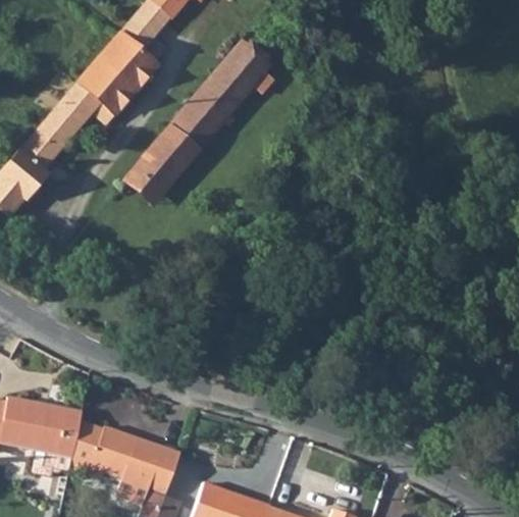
[(146,0),(118,33),(141,51),(182,0),(146,0)]
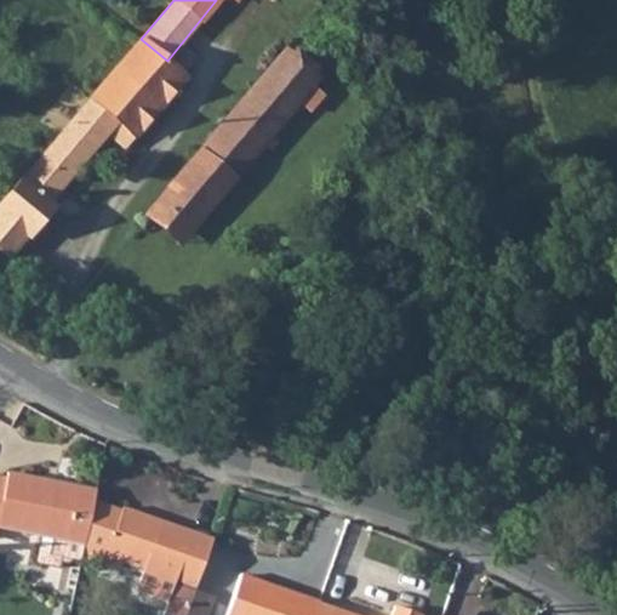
[(167,61),(141,39),(0,206),(0,246),(10,255),(52,205),(47,203),(108,130),(127,143),(186,75),(167,61)]
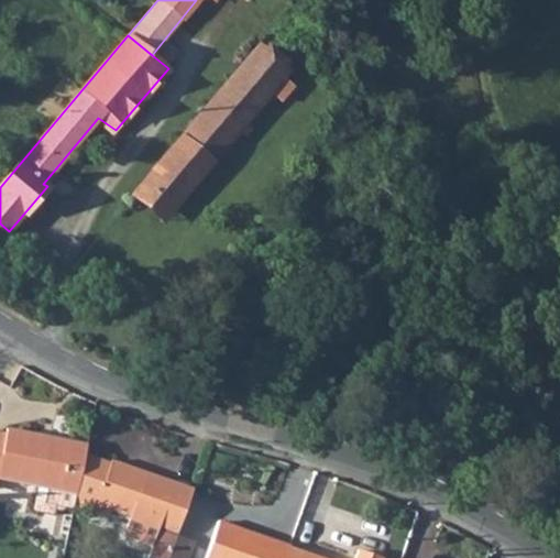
[(259,41),(144,178),(176,204),(271,94),(282,102),(295,86),(283,76),(291,67),(259,41)]
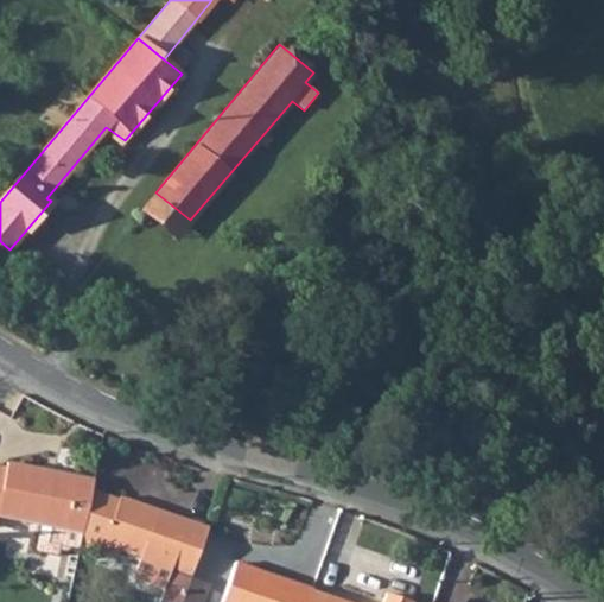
[(177,234),(190,220),(156,192),(144,208),(177,234)]
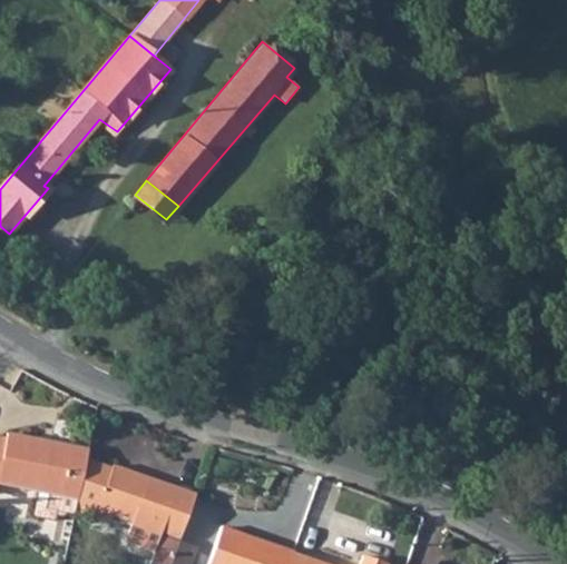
[(87,457),(89,446),(11,432),(10,438),(0,436),(0,493),(2,481),(40,488),(79,496),(87,457)]
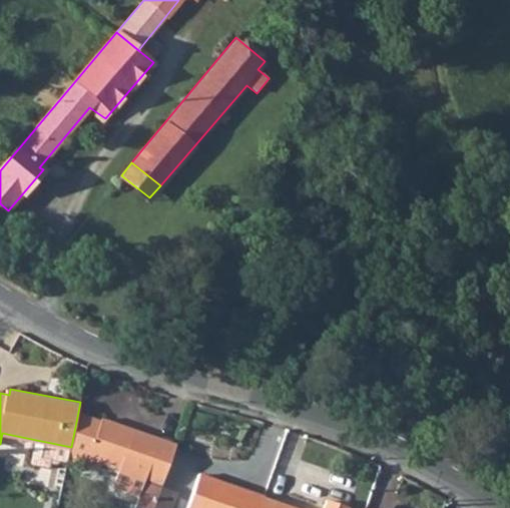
[(99,419),(78,412),(71,447),(68,460),(84,464),(90,449),(164,474),(177,441),(101,414),(99,419)]
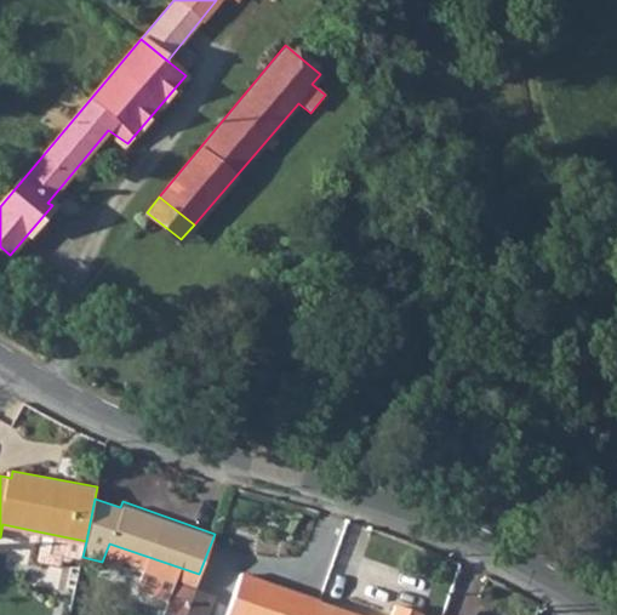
[(86,541),(44,533),(39,559),(62,564),(63,553),(83,558),(83,557),(86,541)]
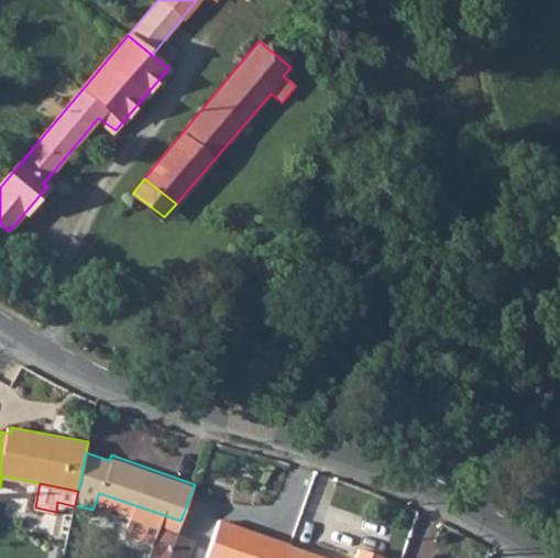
[(200,557),(283,557),(289,545),(213,516),(198,557),(200,557)]
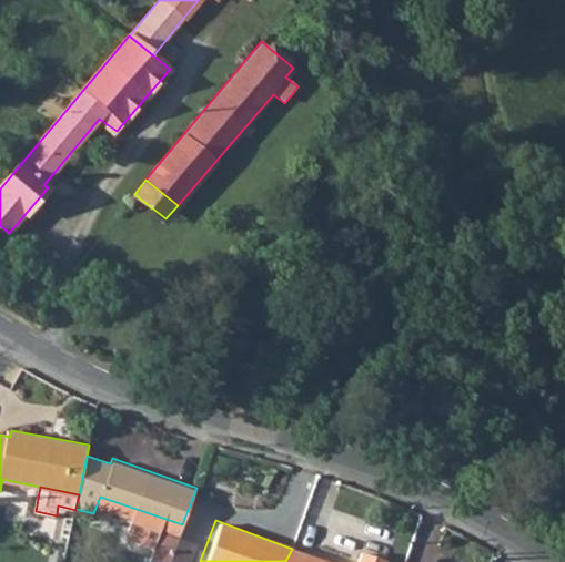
[(169,561),(181,531),(158,523),(143,561),(169,561)]
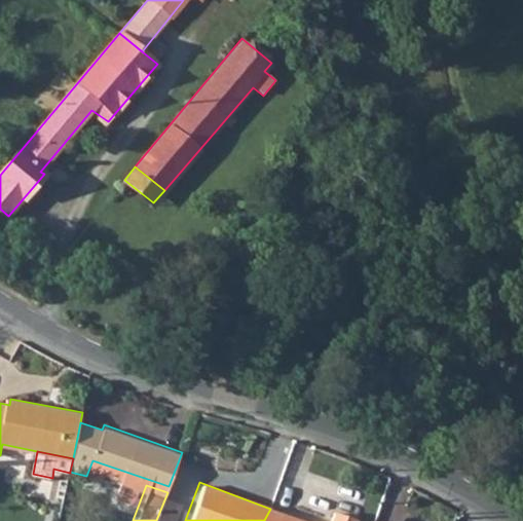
[(173,520),(181,496),(167,492),(156,520),(173,520)]
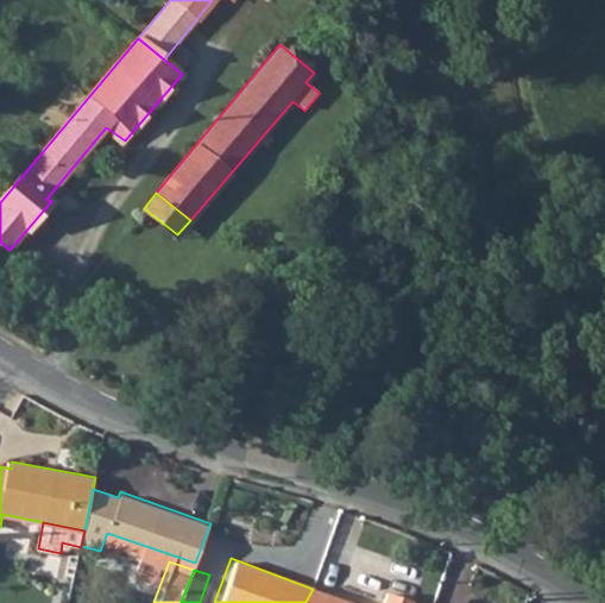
[(380,602),(351,602),(313,589),(306,602),(411,602),(413,602),(385,591),(380,602)]
